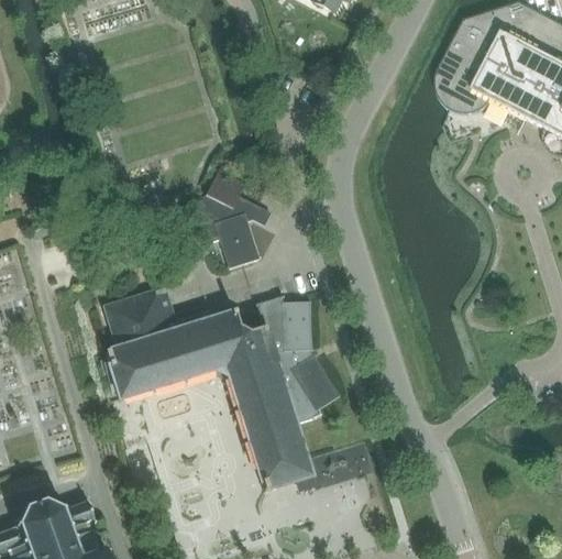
[(349,1),(349,0),(315,0),(334,10),(340,0),(346,0),(349,1)]
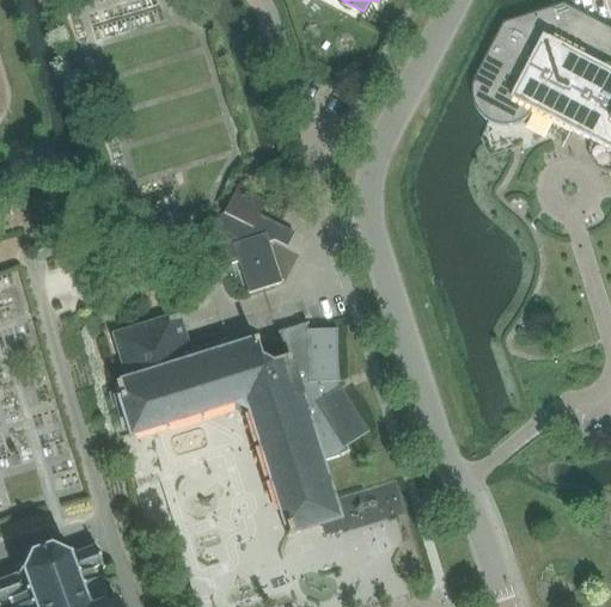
[(610,23),(566,0),(505,19),(476,72),(475,78),(474,86),(474,96),(478,105),(484,112),(493,117),(498,120),(507,122),(515,121),(523,117),(531,111),(533,106),(592,138),(590,143),(590,149),(591,157),(597,164),(602,169),(608,171),(610,172),(610,23)]
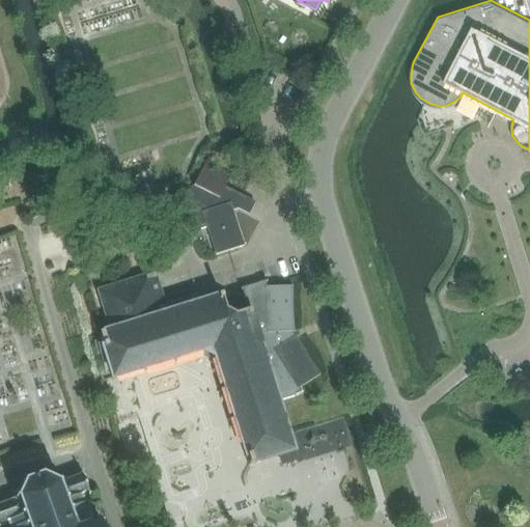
[(155,270),(100,287),(102,296),(112,328),(100,331),(113,372),(114,377),(204,348),(216,354),(250,462),(281,451),(284,460),(298,454),(290,430),(288,426),(280,399),(280,397),(304,390),(304,388),(301,390),(300,385),(322,371),(319,367),(312,358),(305,348),(299,336),(298,335),(297,332),(296,333),(295,331),(295,328),(296,329),(295,327),(295,325),(294,312),(294,300),(294,296),(294,286),(294,282),(267,283),(267,281),(266,279),(269,278),(268,277),(255,281),(242,285),(242,286),(243,286),(247,296),(251,308),(236,312),(227,308),(223,297),(226,296),(224,290),(222,292),(222,293),(218,294),(215,292),(205,295),(205,296),(204,298),(167,310),(164,300),(163,296),(161,290),(156,274),(155,270)]
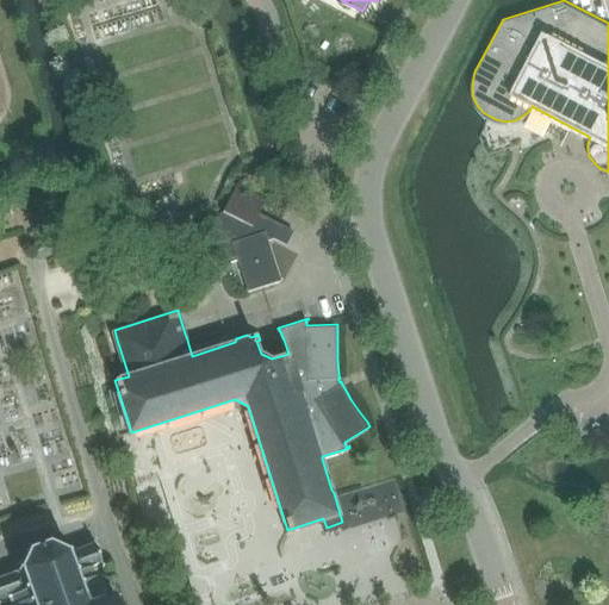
[(118,604),(116,597),(112,599),(110,593),(106,594),(100,575),(98,577),(95,568),(103,566),(94,542),(64,553),(51,546),(51,541),(49,541),(48,546),(32,552),(28,549),(25,552),(30,554),(23,568),(0,577),(0,604),(118,604)]
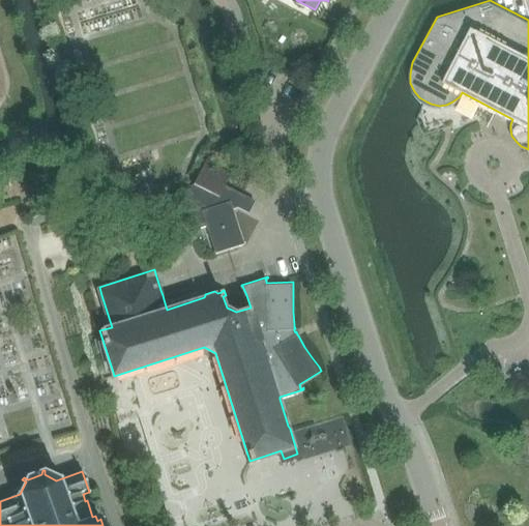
[(148,520),(150,525),(165,525),(172,524),(168,514),(152,519),(148,520)]
